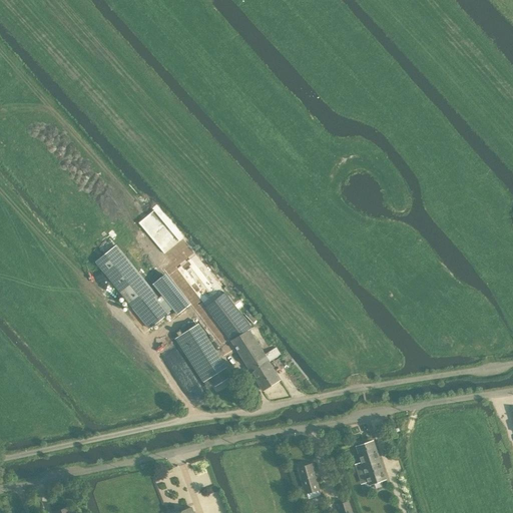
[(116,246),(96,262),(149,328),(169,313),(116,246)]
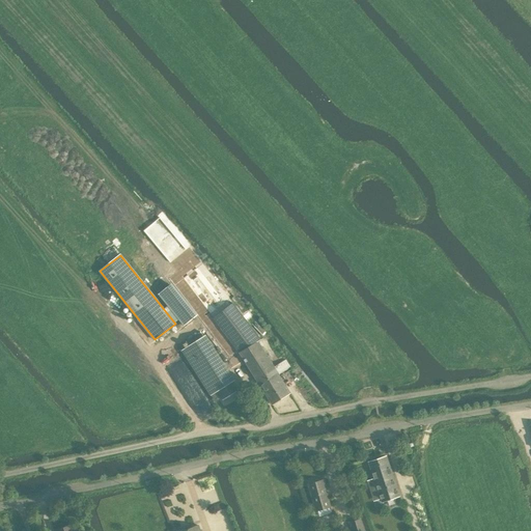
[(172,283),(158,295),(177,318),(191,307),(172,283)]
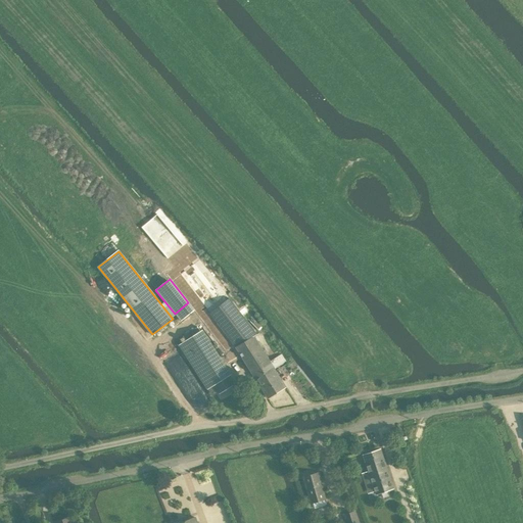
[(271,361),(255,336),(257,334),(230,298),(210,314),(236,347),(268,397),(286,386),(275,368),(286,361),(282,353),(271,361)]
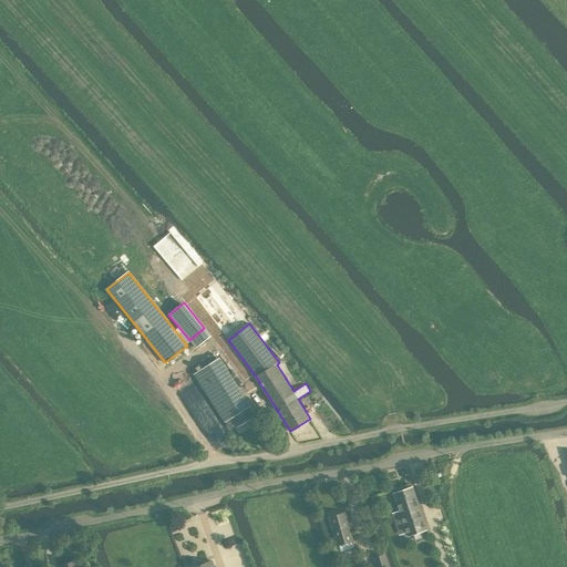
[(204,328),(189,340),(196,348),(210,336),(204,328)]
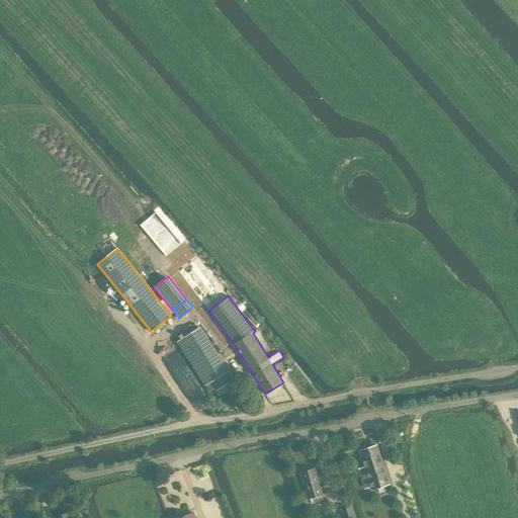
[(199,328),(176,342),(188,360),(210,345),(199,328)]
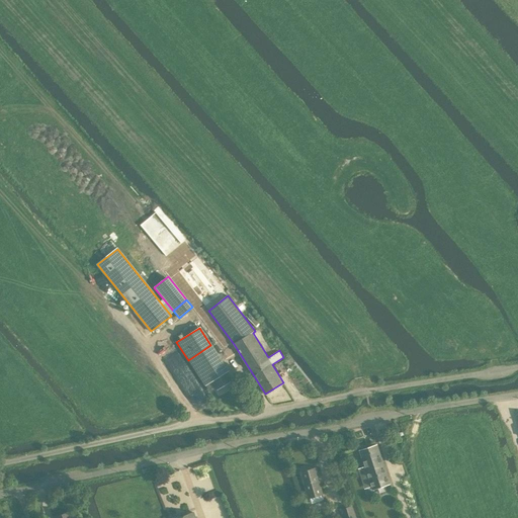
[(188,360),(205,384),(211,381),(228,370),(210,345),(188,360)]
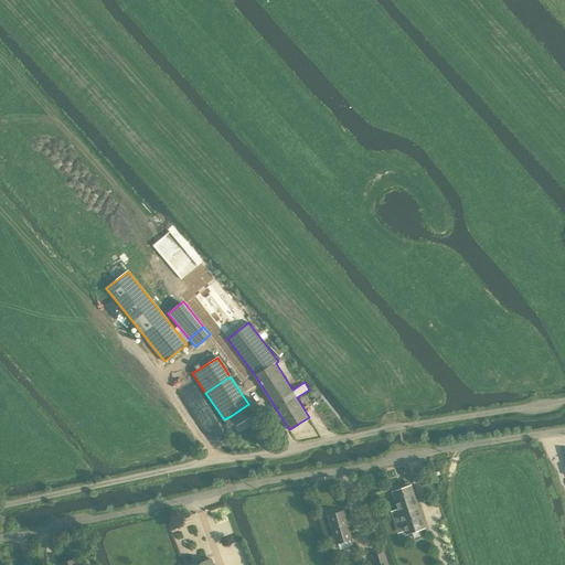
[(248,404),(231,416),(237,426),(254,414),(248,404)]
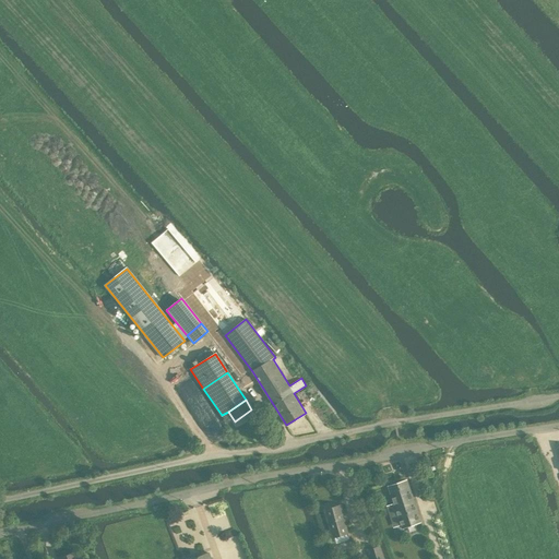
[(402,527),(420,522),(407,480),(388,487),(394,504),(388,507),(389,513),(396,511),(402,527)]
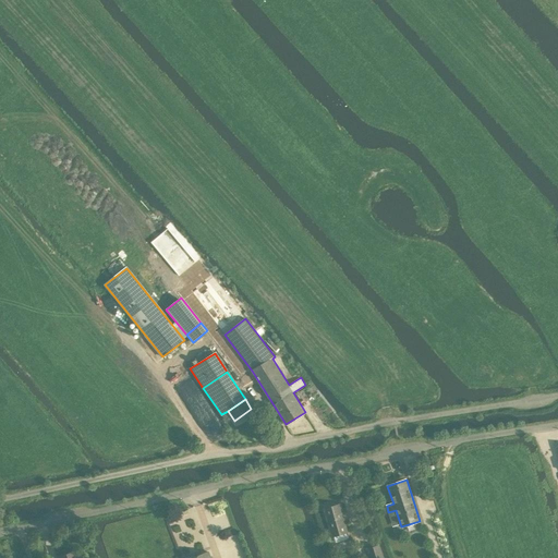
[(339,504),(325,508),(332,536),(335,542),(336,543),(348,540),(349,537),(348,532),(339,504)]
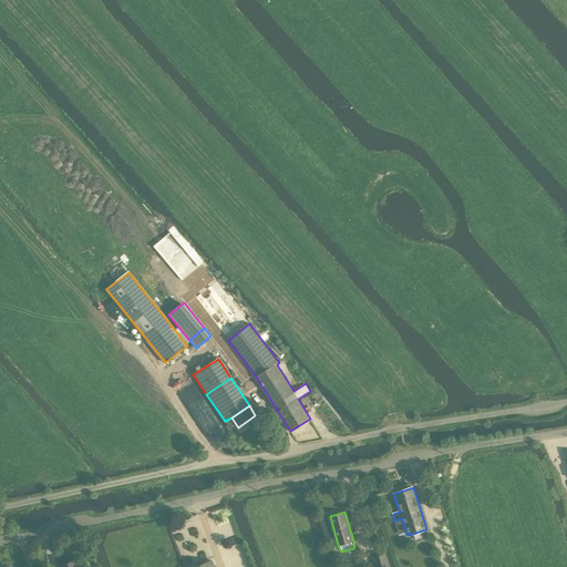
[(374,556),(378,566),(388,566),(384,554),(374,556)]
